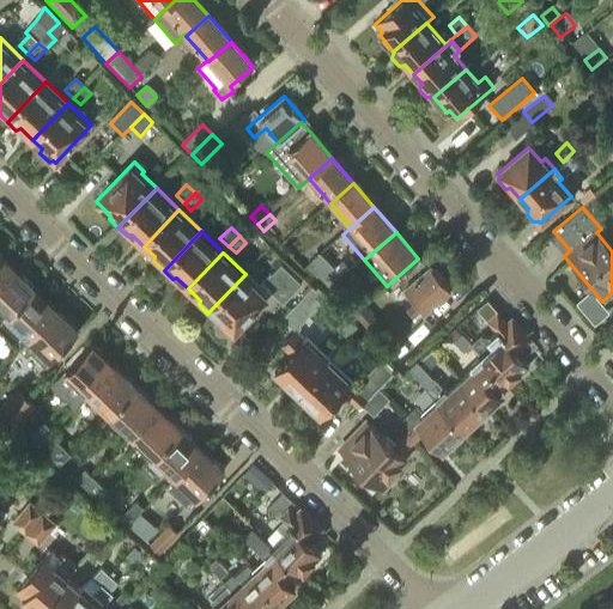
[(315,275),(327,263),(319,256),(307,268),(315,275)]
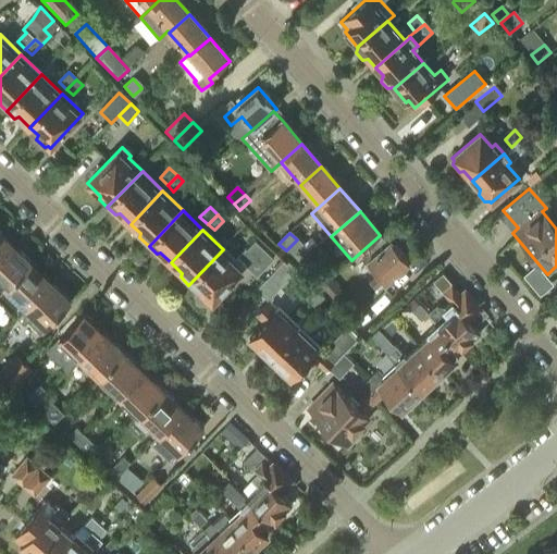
[(0,256),(11,245),(0,234),(0,256)]
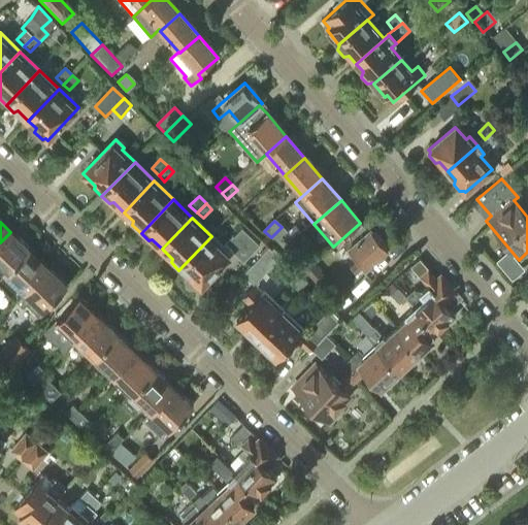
[(271,237),(276,242),(287,233),(282,227),(271,237)]
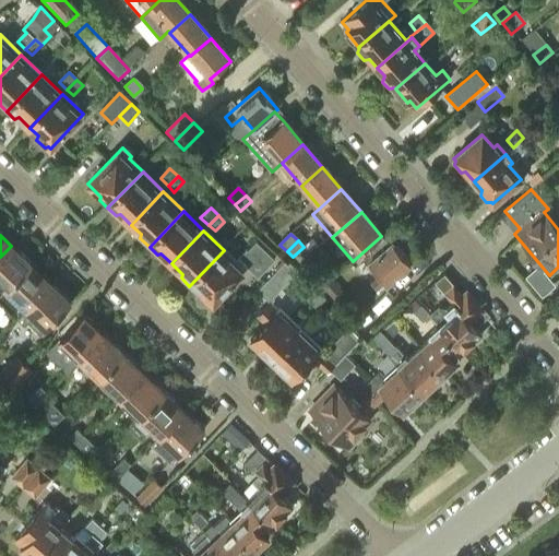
[(370,284),(377,293),(389,306),(399,297),(387,284),(411,263),(392,243),(368,263),(379,276),(370,284)]
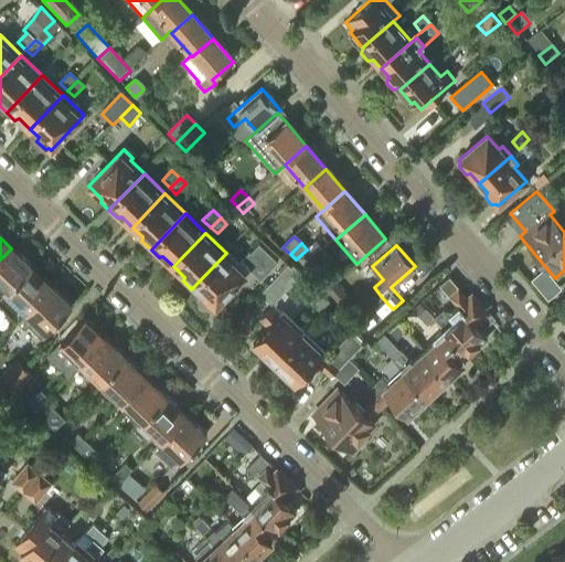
[(238,265),(226,253),(191,289),(200,297),(204,296),(215,307),(248,272),(262,283),(277,265),(258,247),(249,256),(248,255),(238,265)]
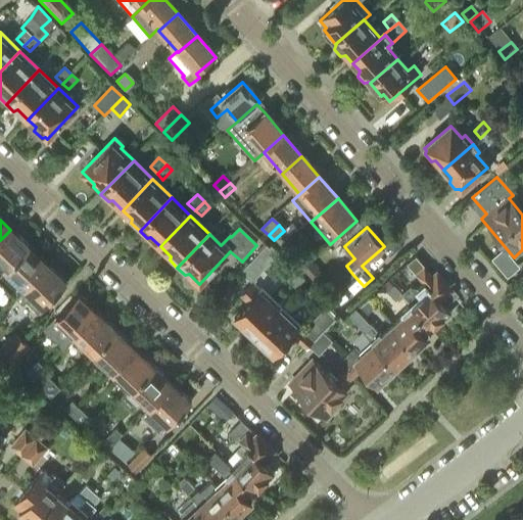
[(29,247),(10,230),(0,240),(0,268),(5,273),(29,247)]
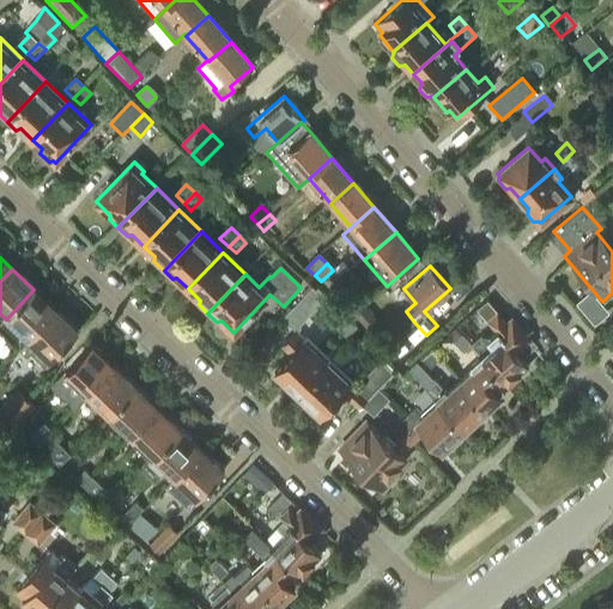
[(340,278),(333,270),(321,281),(328,288),(340,278)]
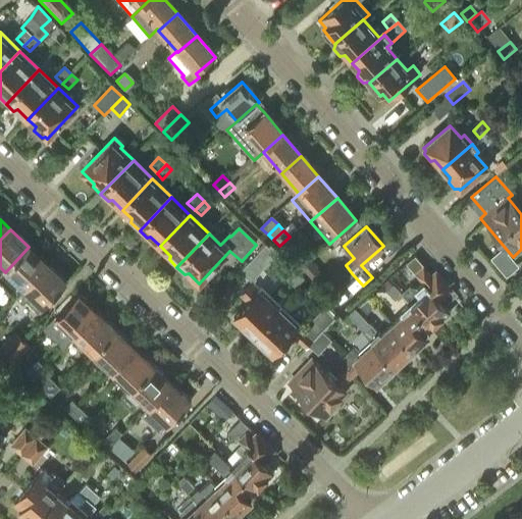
[(0,283),(15,299),(23,290),(47,264),(29,247),(5,272),(0,276),(0,283)]
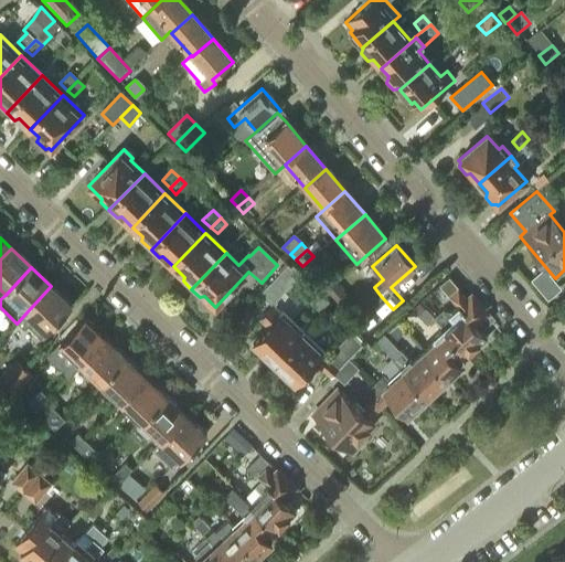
[(287,267),(264,294),(275,304),(301,276),(292,268),(290,271),(287,267)]
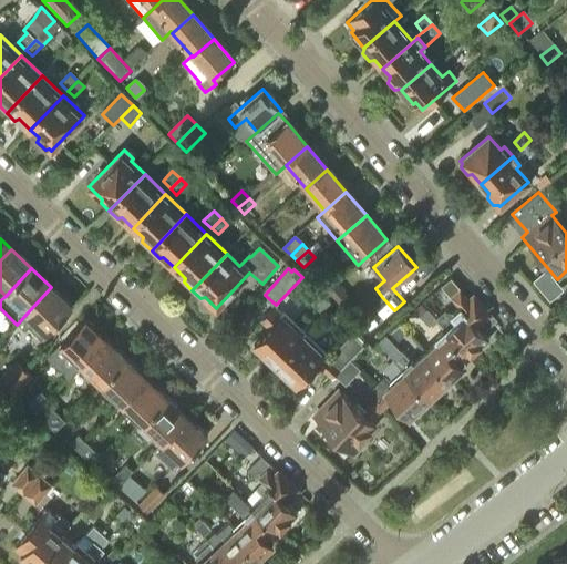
[(543,296),(553,287),(553,280),(546,273),(533,284),(543,296)]
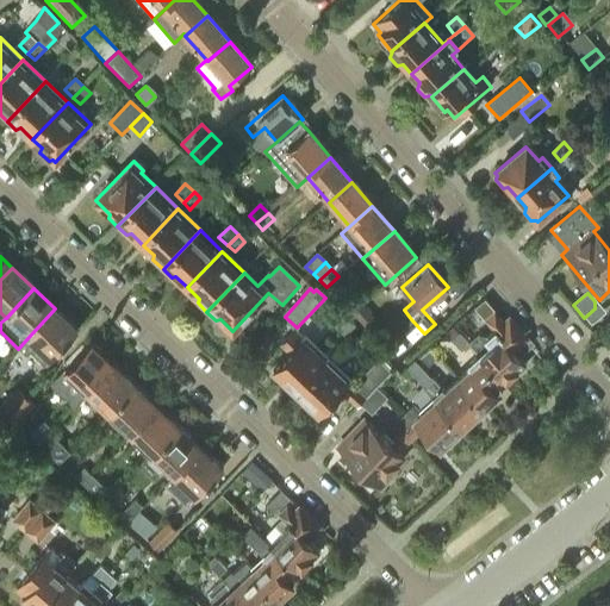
[(487,319),(493,313),(483,301),(475,307),(487,319)]
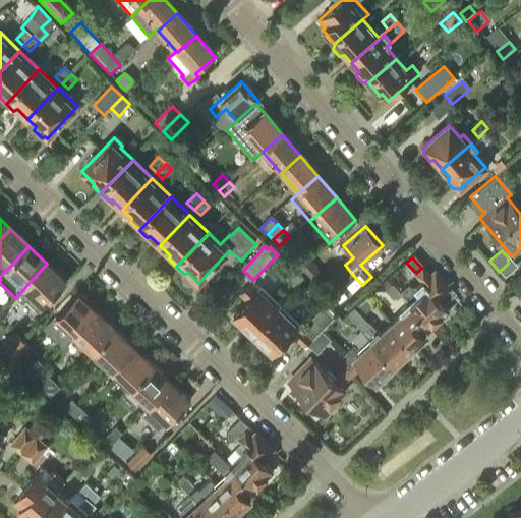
[(309,277),(317,271),(306,259),(299,266),(309,277)]
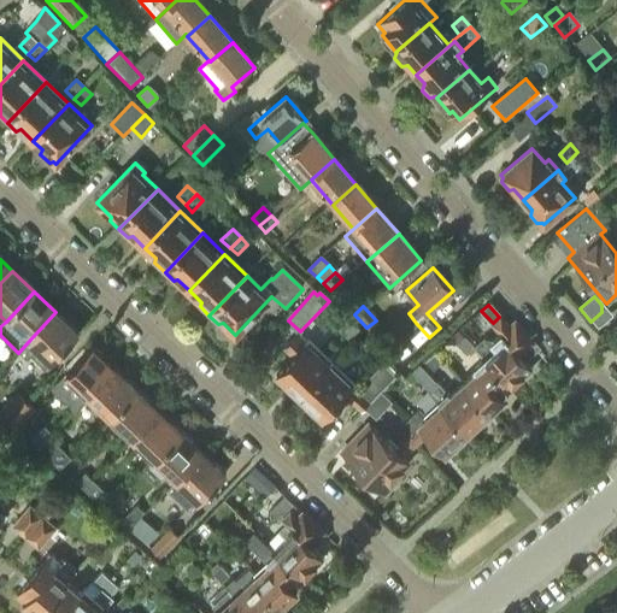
[(78,335),(56,312),(28,342),(18,353),(27,360),(30,358),(45,371),(51,364),(78,335)]
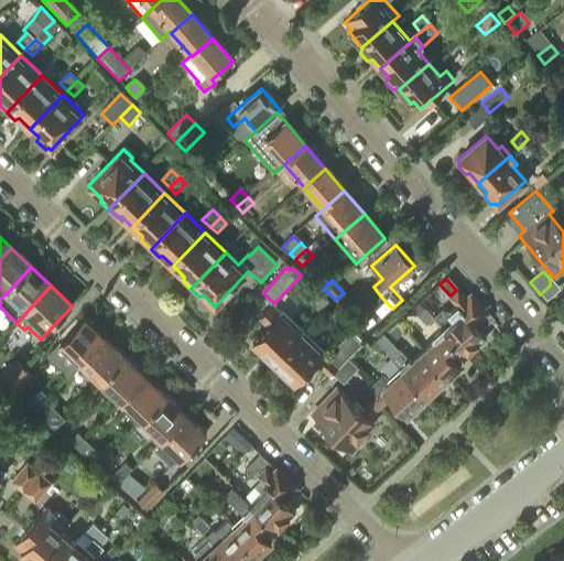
[(432,319),(433,320),(443,331),(465,355),(485,338),(477,330),(489,319),(469,295),(465,300),(456,290),(451,295),(447,298),(456,309),(449,315),(447,313),(441,312),(432,319)]
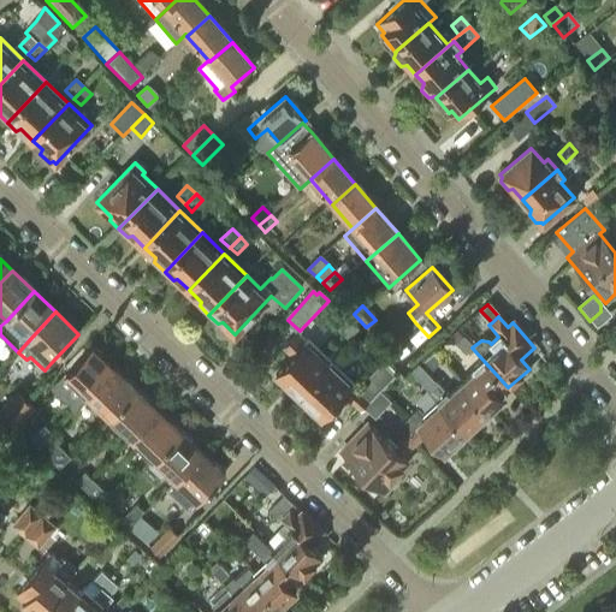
[(347,343),(357,332),(347,321),(336,332),(347,343)]
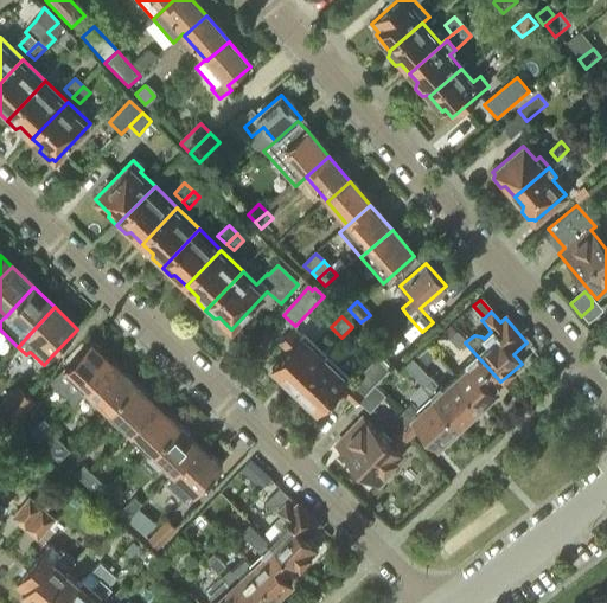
[(465,342),(457,333),(451,326),(442,333),(459,351),(466,344),(465,342)]
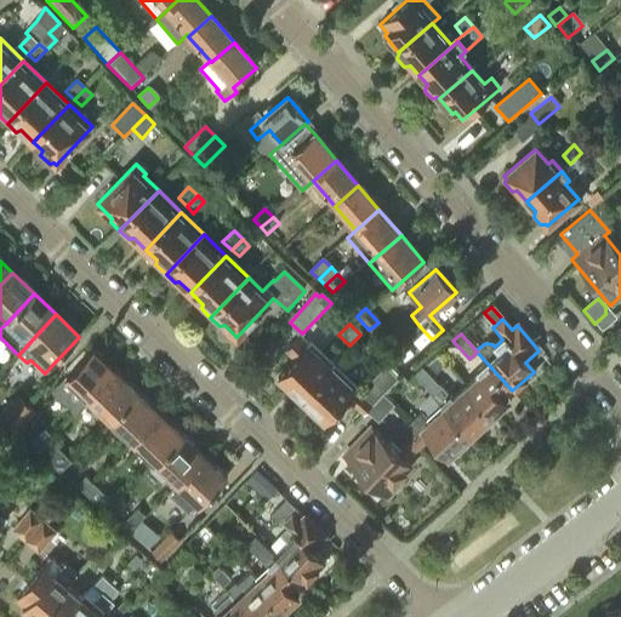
[(277,376),(301,399),(330,367),(298,338),(284,353),(292,360),(277,376)]
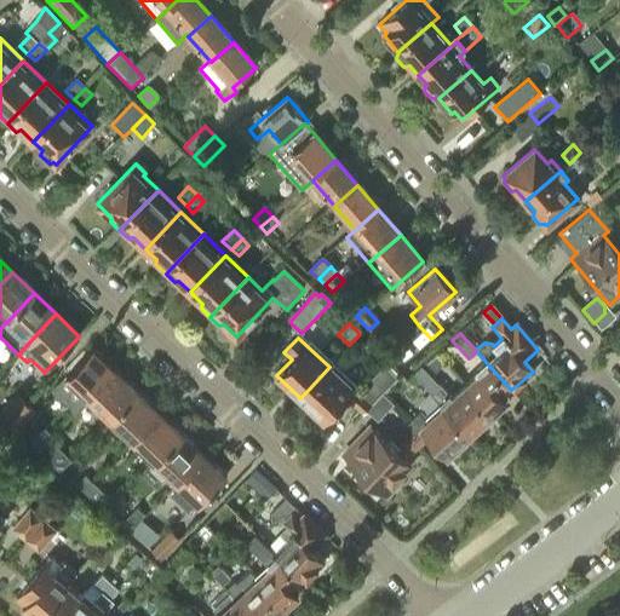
[(92,349),(64,379),(51,392),(73,414),(86,399),(114,369),(92,349)]
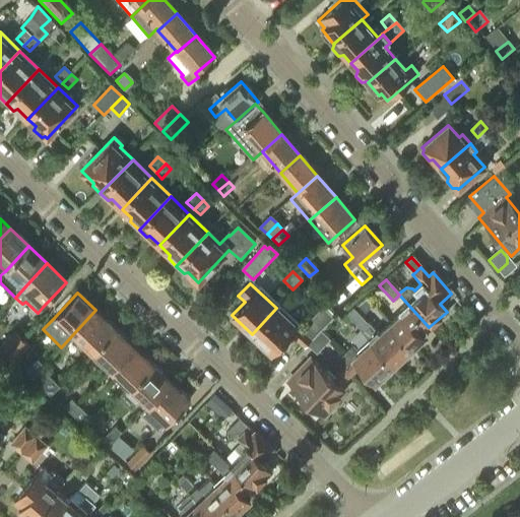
[(423,333),(429,327),(408,305),(399,312),(402,315),(391,325),(411,347),(425,336),(423,333)]
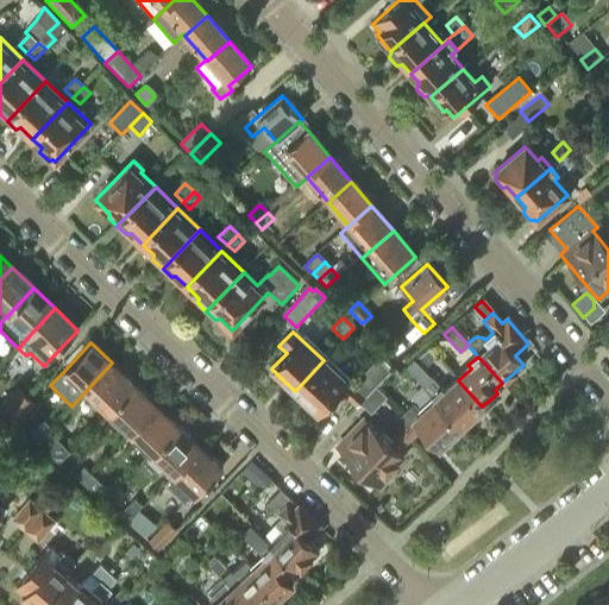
[(351,388),(324,360),(295,391),(319,414),(332,401),(337,405),(345,397),(356,408),(359,404),(375,388),(390,373),(377,360),(351,388)]
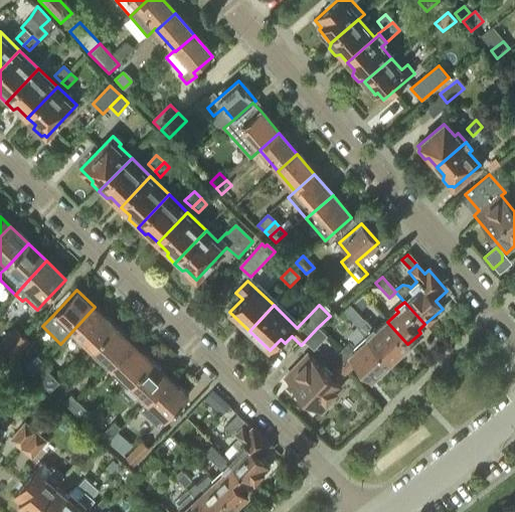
[(363,322),(355,313),(348,305),(342,312),(357,328),(363,322)]
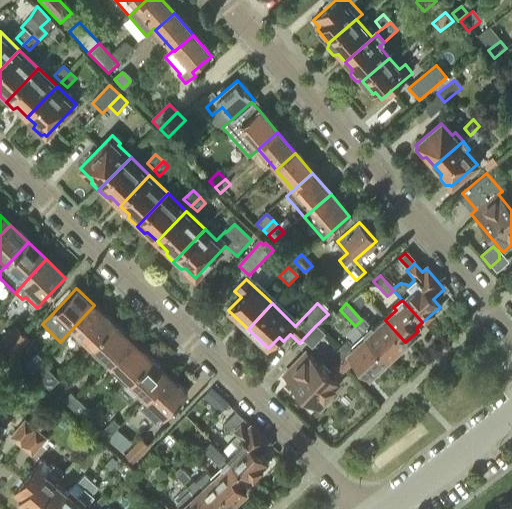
[(113,323),(94,305),(71,330),(89,348),(113,323)]
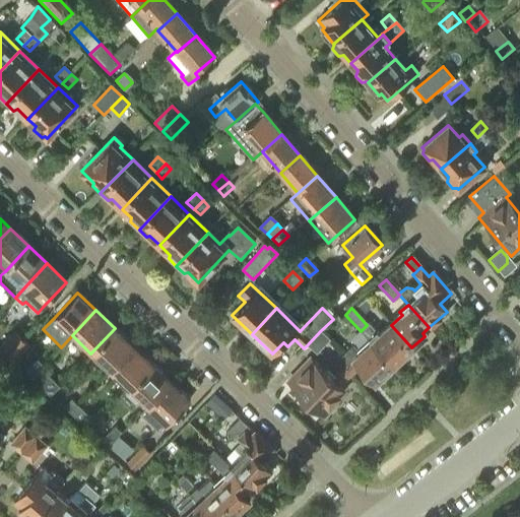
[(411,348),(411,347),(391,325),(372,343),(393,365),(403,356),(405,357),(411,350),(411,348)]
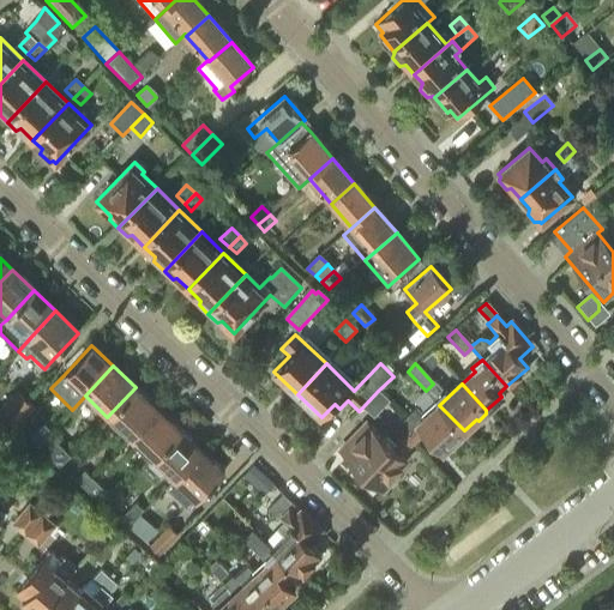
[(107,417),(130,438),(157,409),(136,387),(107,417)]
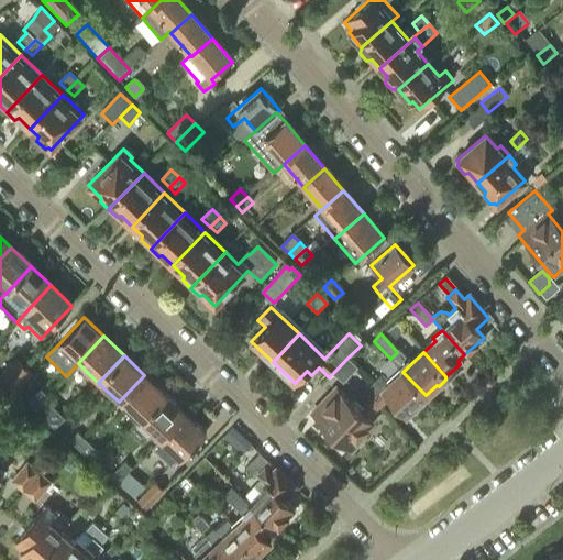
[(356,369),(346,359),(332,374),(342,383),(356,369)]
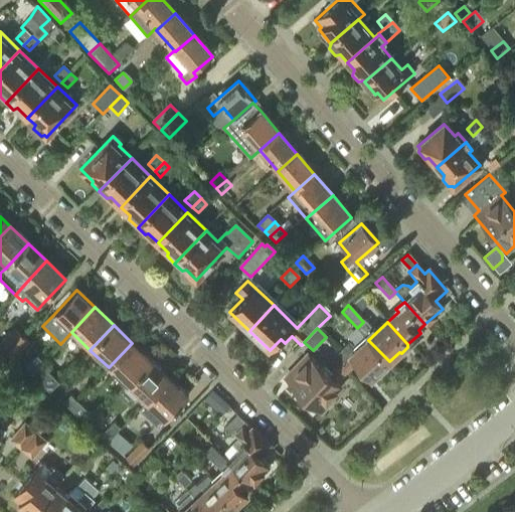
[(0,348),(5,354),(22,337),(14,329),(0,343),(0,348)]
